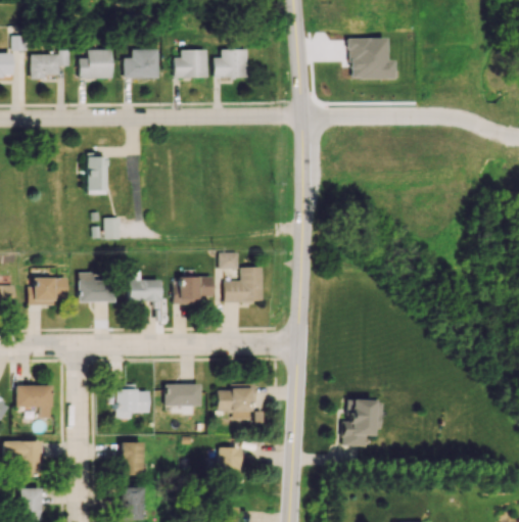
[(28,51),(28,36),(13,36),(14,51),(28,51)]
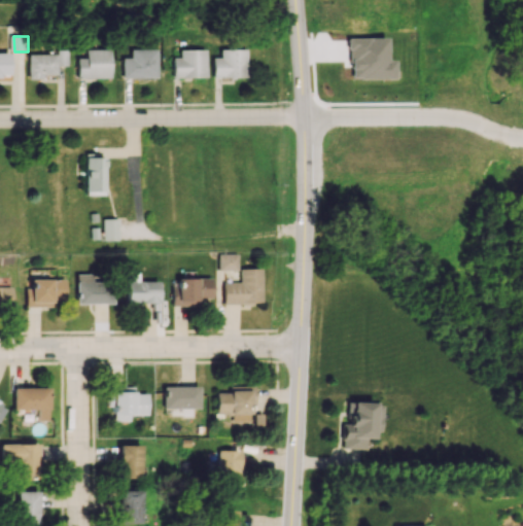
[(89,50),(89,59),(79,59),(80,80),(113,79),(112,50),(89,50)]
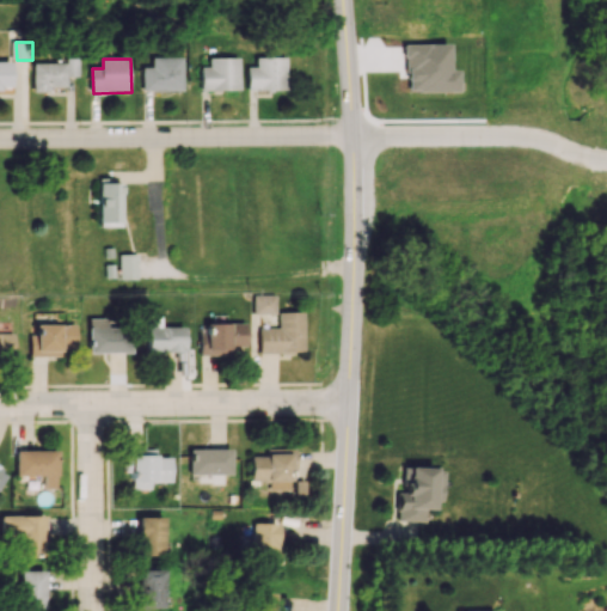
[(185,92),(185,59),(155,59),(155,68),(146,68),(146,92),(185,92)]
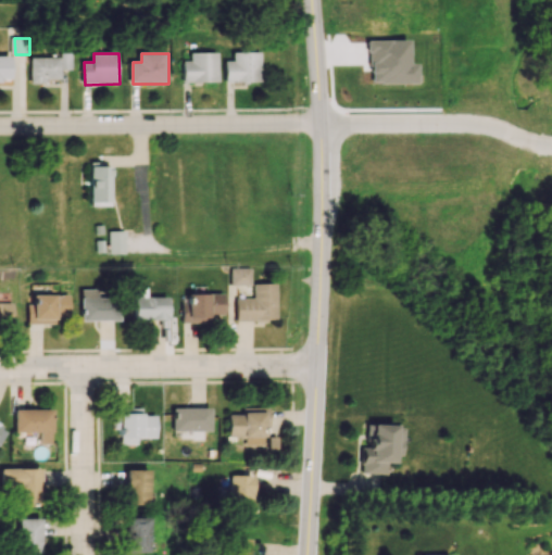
[(221,83),(221,54),(193,53),(193,61),(186,61),(186,83),(221,83)]
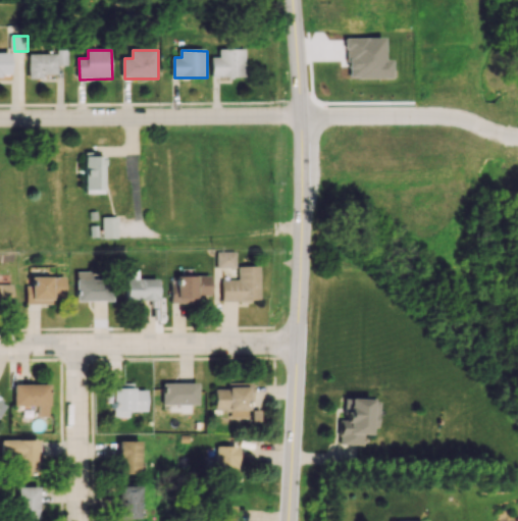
[(248,77),(247,50),(221,50),(221,58),(213,58),(214,79),(248,77)]
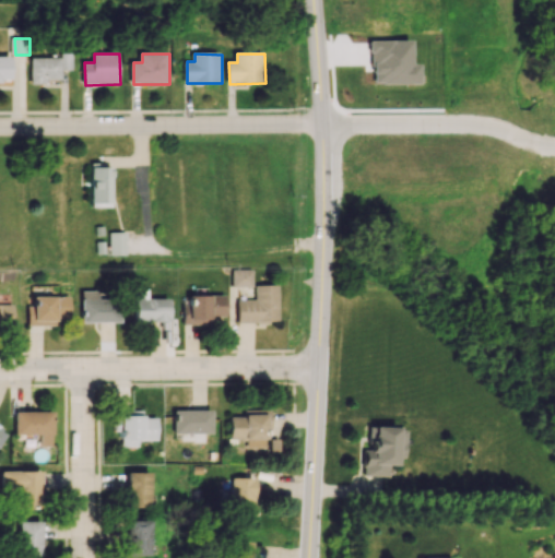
[(13,58),(0,57),(0,84),(3,85),(3,79),(12,80),(13,58)]
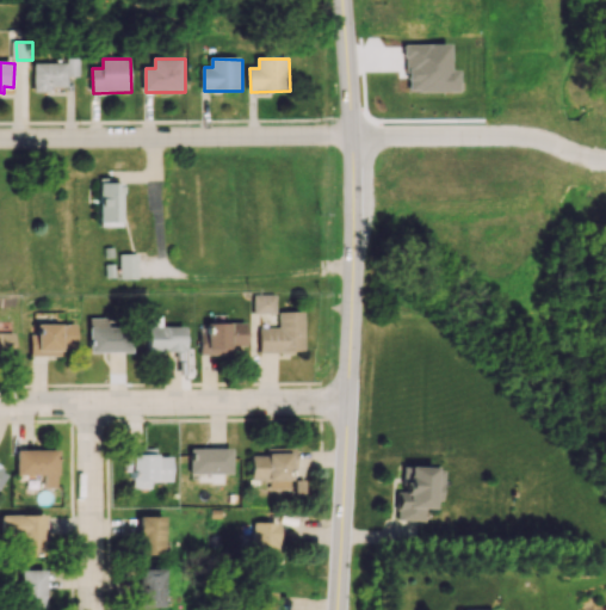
[(36,93),(53,92),(53,88),(68,88),(68,63),(36,65),(36,93)]
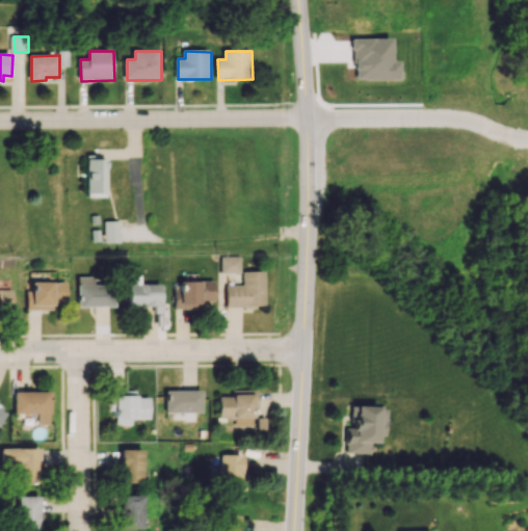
[(108,160),(89,160),(88,196),(107,197),(108,160)]
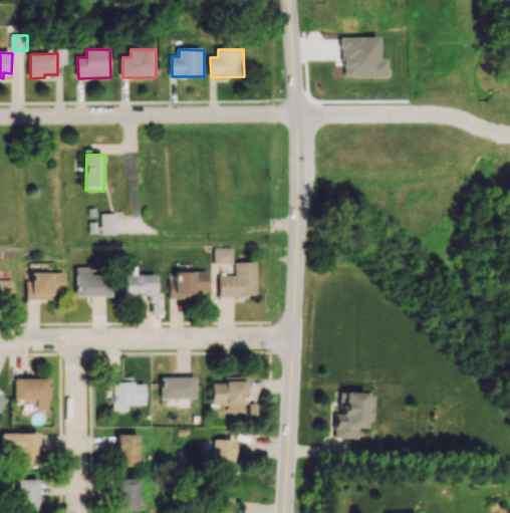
[(103,236),(118,235),(117,214),(102,214),(103,236)]
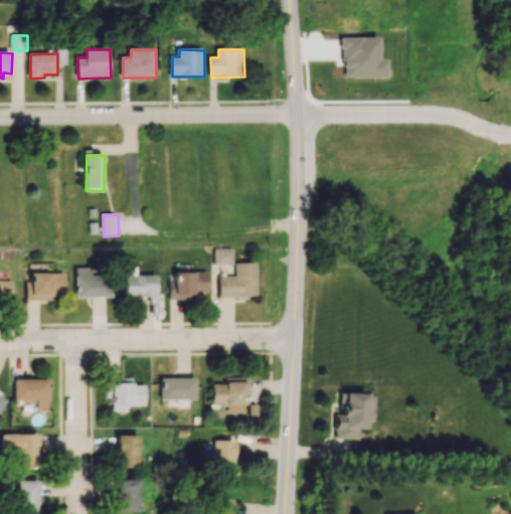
[(216,249),(216,266),(234,265),(234,249),(216,249)]
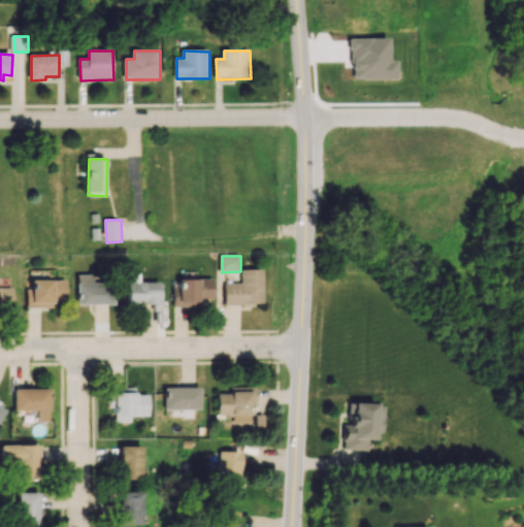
[(227,285),(226,305),(264,306),(265,270),(243,270),(243,285),(227,285)]
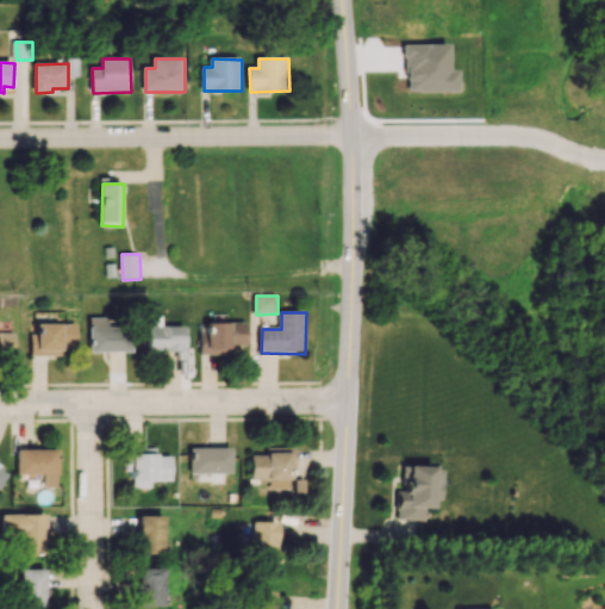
[(132,353),(132,328),(111,329),(111,318),(92,318),(92,353),(132,353)]
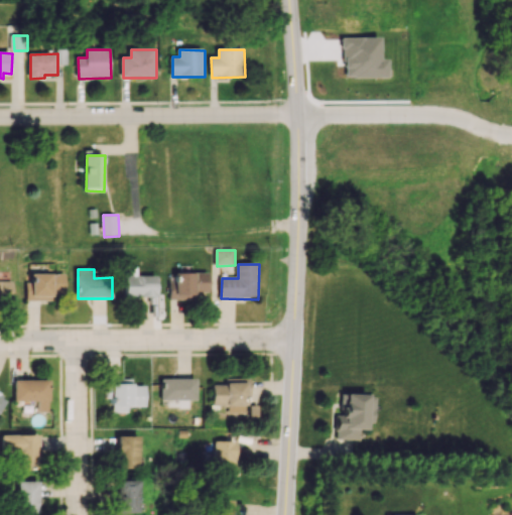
[(171,299),(197,299),(197,293),(210,292),(210,273),(176,273),(176,282),(171,282),(171,299)]
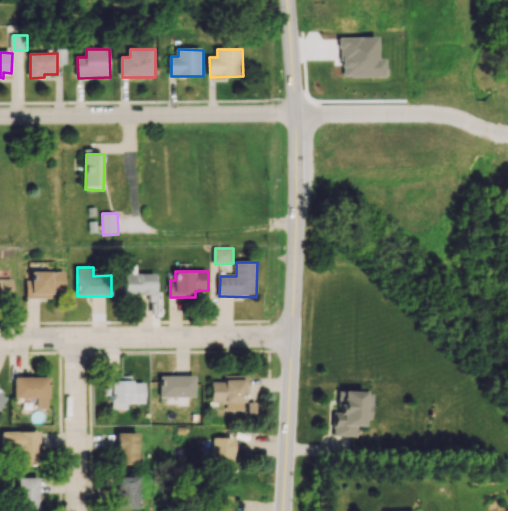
[(31,272),(31,299),(53,299),(53,292),(66,292),(66,273),(31,272)]
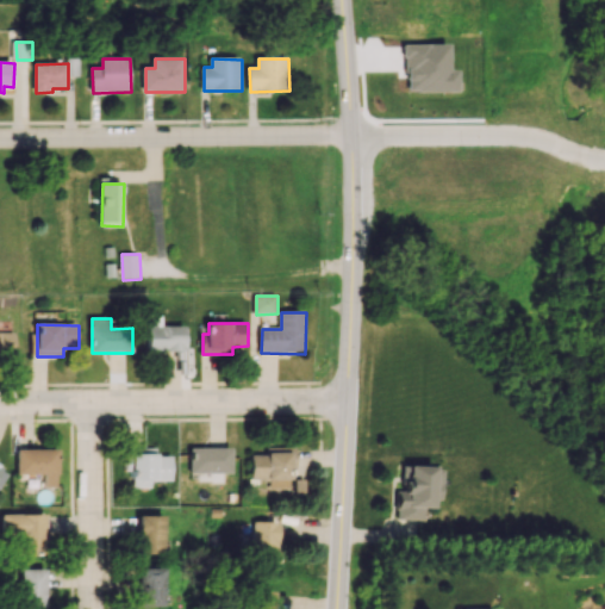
[(187,328),(151,328),(151,352),(187,353),(187,328)]
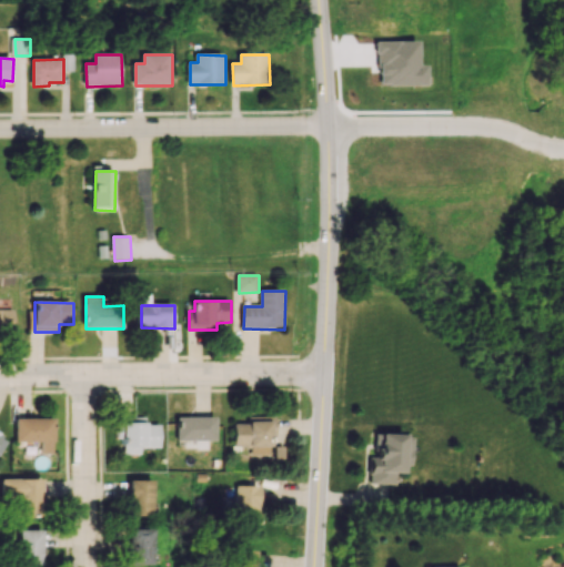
[(0,335),(17,335),(16,310),(0,310),(0,335)]
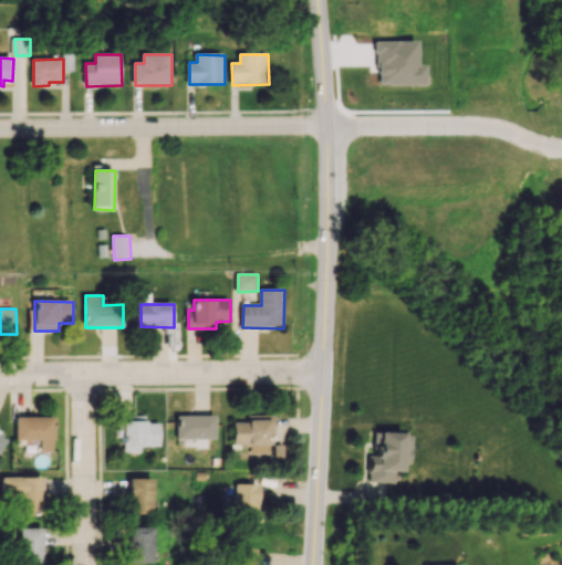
[(217,439),(217,416),(178,416),(178,439),(217,439)]
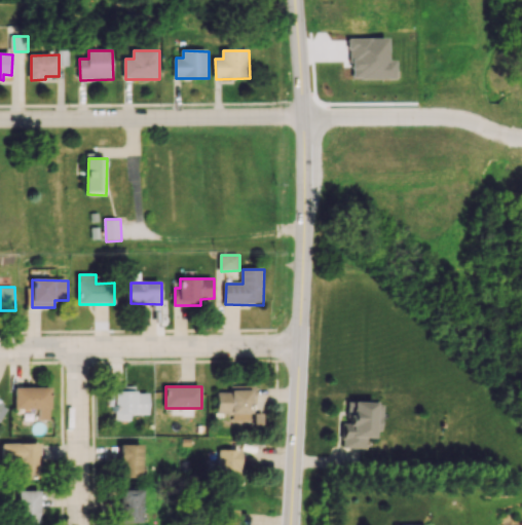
[(51,387),(15,388),(16,410),(39,410),(39,421),(51,421),(51,387)]
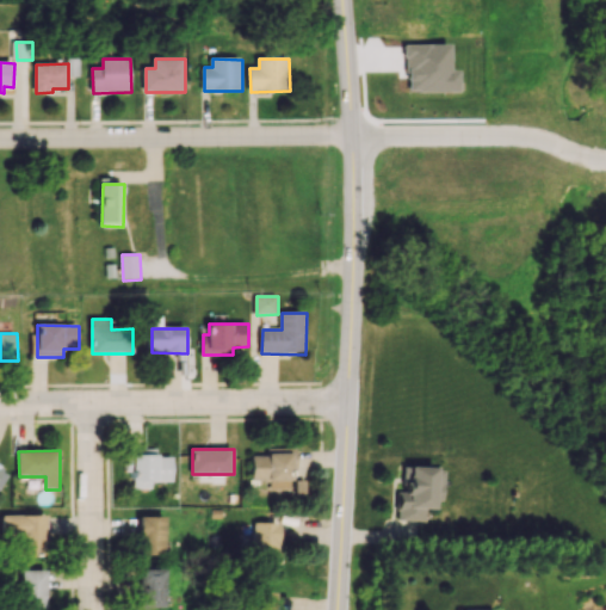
[(254,456),(254,482),(272,482),(272,491),(295,491),(295,450),(270,450),(270,457),(254,456)]
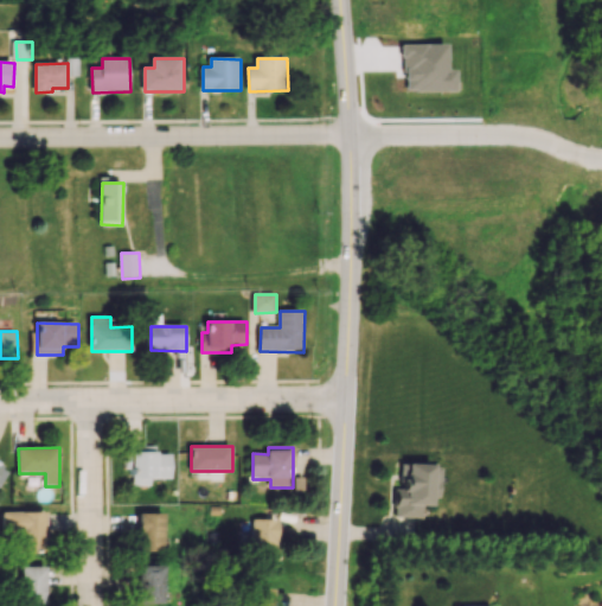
[(173,454),(158,455),(158,448),(128,448),(128,470),(134,470),(134,486),(153,485),(153,479),(173,479),(173,454)]
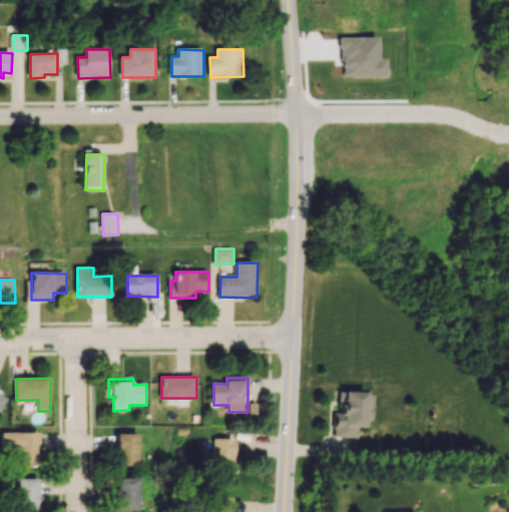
[(335,437),(358,438),(358,428),(366,428),(366,421),(372,422),(373,394),(341,393),(340,414),(336,413),(335,437)]
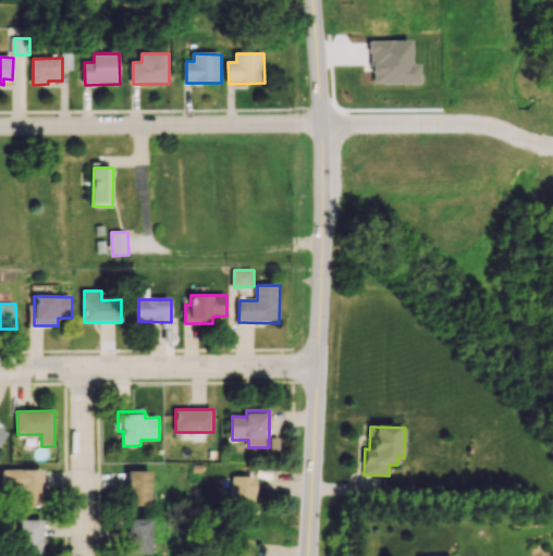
[(44,507),(44,470),(3,470),(3,493),(23,493),(23,508),(44,507)]
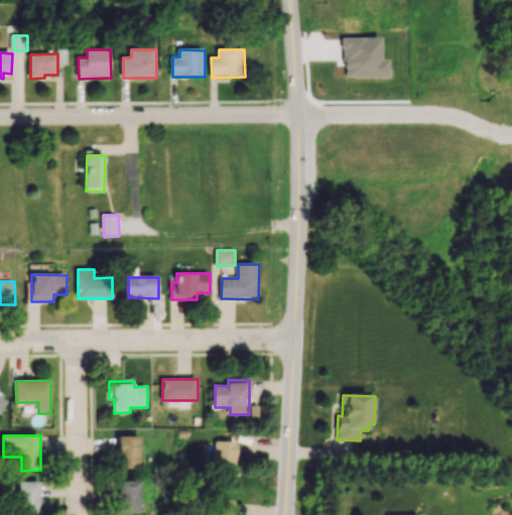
[(140,436),(119,437),(120,470),(141,469),(140,436)]
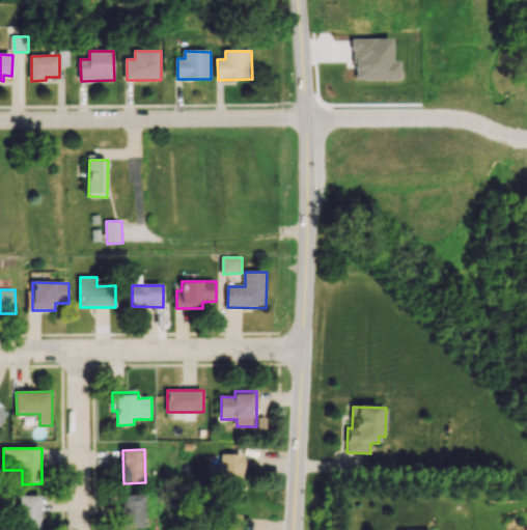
[(244,455),(223,454),(223,489),(244,489),(244,455)]
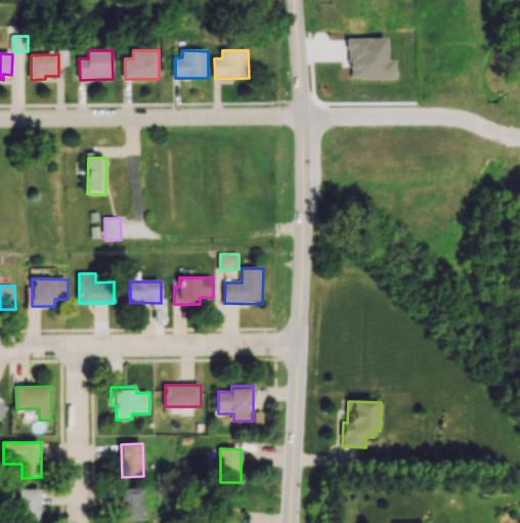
[(142,488),(122,488),(123,521),(143,521),(142,488)]
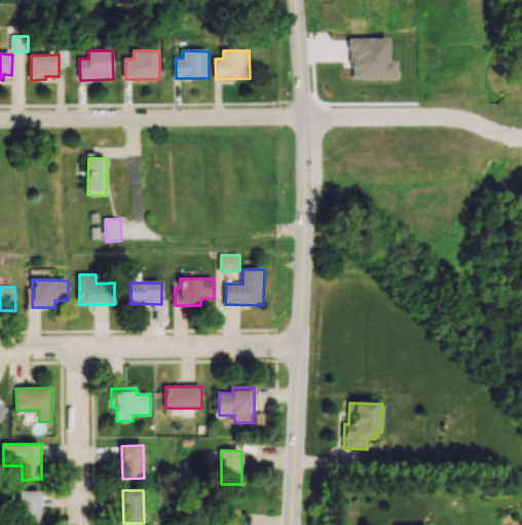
[(42,523),(41,491),(20,492),(20,523),(42,523)]
